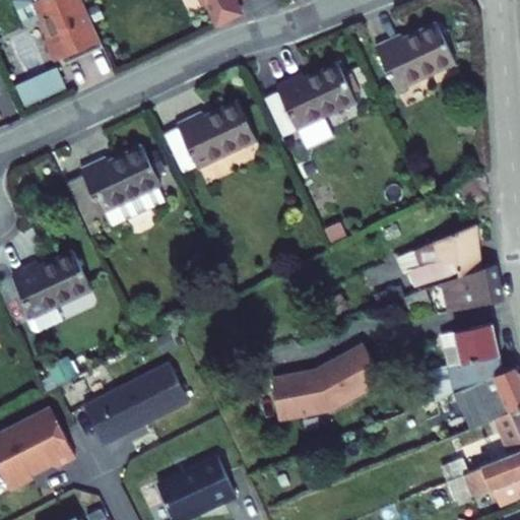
[(75,58),(104,46),(82,0),(13,0),(24,25),(40,19),(48,38),(45,40),(55,61),(62,58),(73,53),(75,58)]
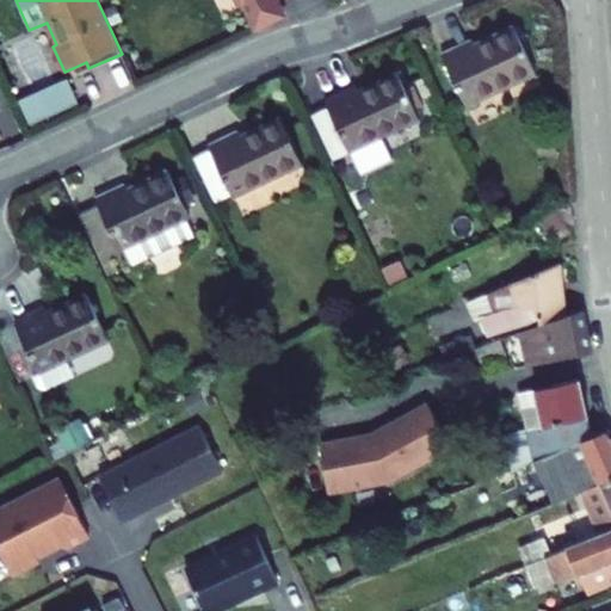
[(245,2),(253,23),(282,10),(276,0),(238,0),(240,5),(245,2)]
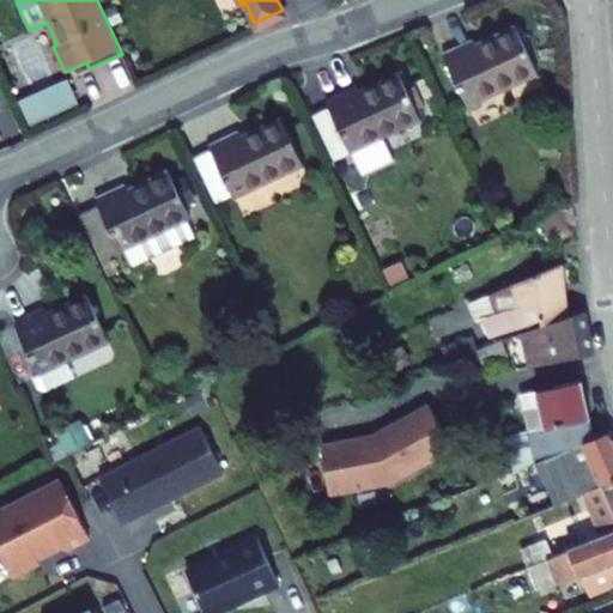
[(254,23),(258,30),(285,17),(283,10),(254,23)]
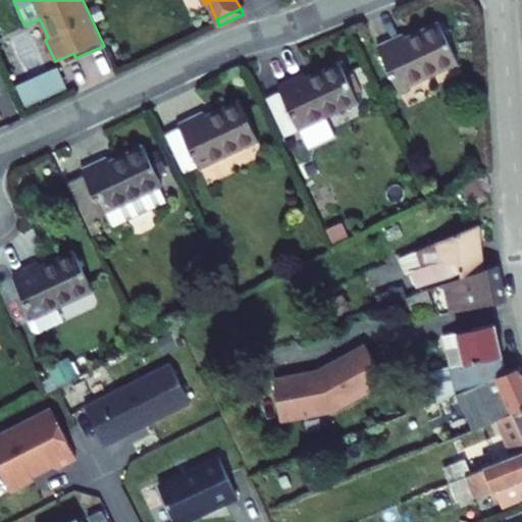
[(404,34),(378,46),(399,89),(458,60),(440,23),(406,40),(404,34)]
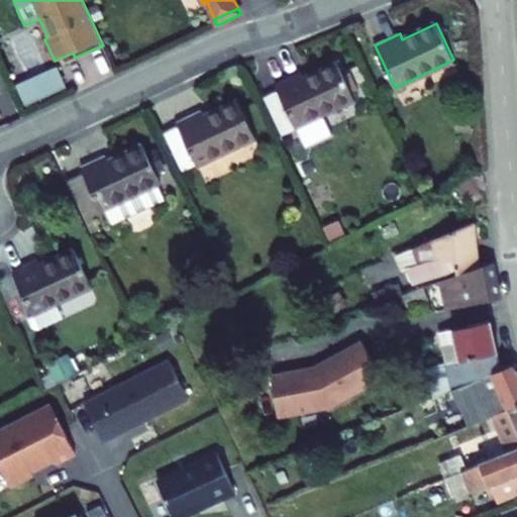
[(354,99),(337,63),(303,79),(301,73),(275,85),(279,93),(295,127),(354,99)]
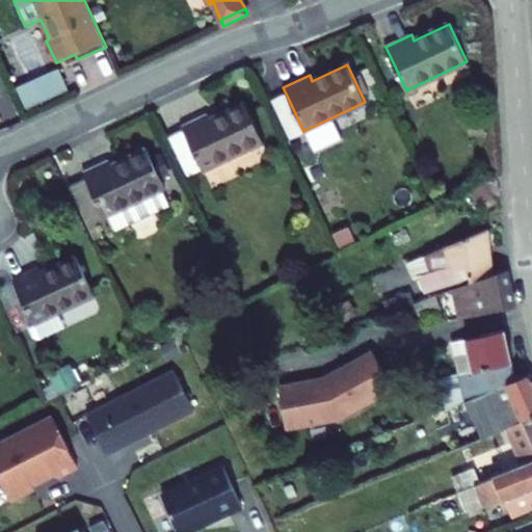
[(27,109),(70,89),(59,68),(17,87),(27,109)]
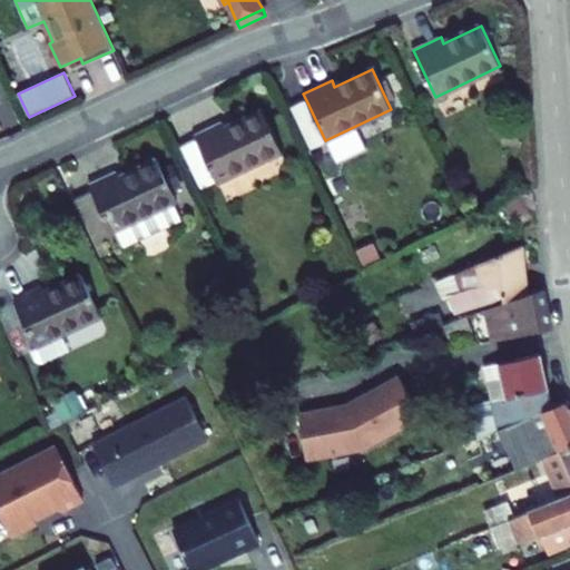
[(294,109),(312,147),(325,140),(307,102),(294,109)]
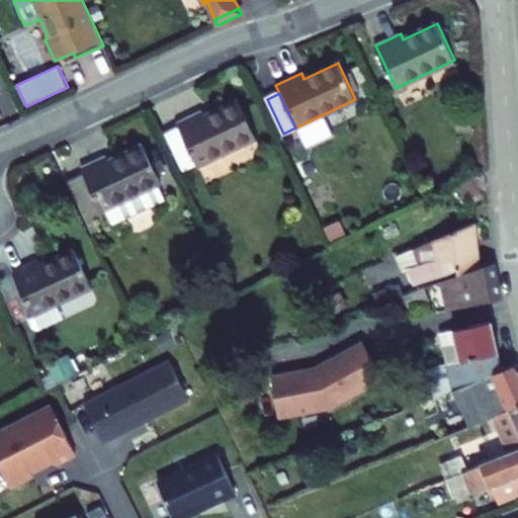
[(197,165),(256,137),(239,100),(205,116),(202,110),(177,122),(179,126),(197,165)]
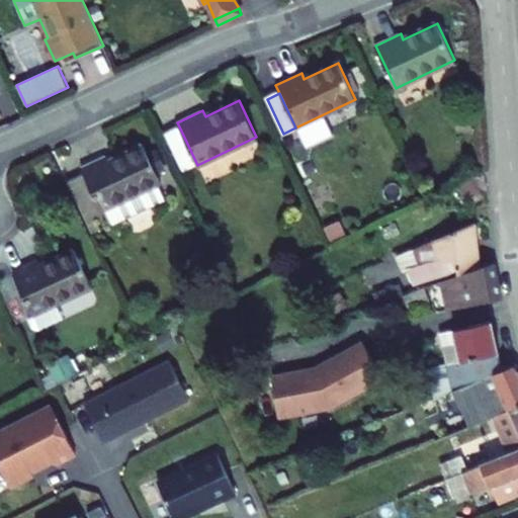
[(165,134),(183,171),(197,165),(179,126),(165,134)]
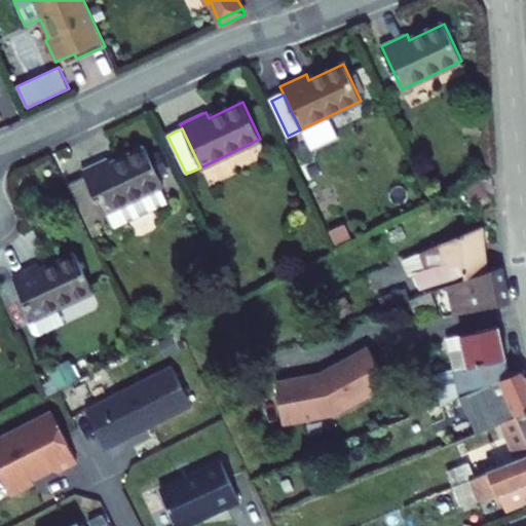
[(162,185),(145,148),(111,163),(108,157),(82,170),(85,178),(103,213),(104,213),(107,220),(111,229),(167,202),(160,186),(162,185)]
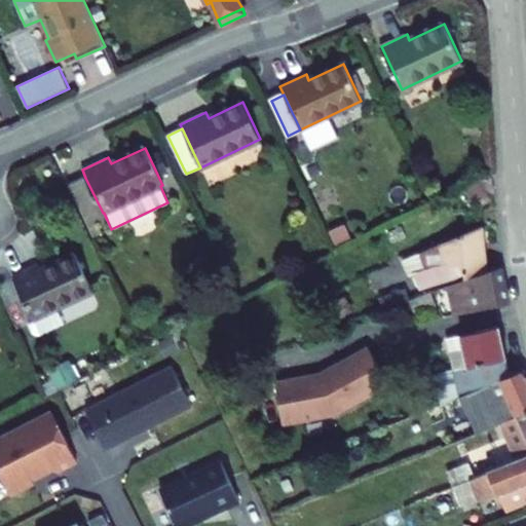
[(85,178),(70,185),(95,236),(103,233),(99,224),(107,220),(104,213),(103,213),(85,178)]
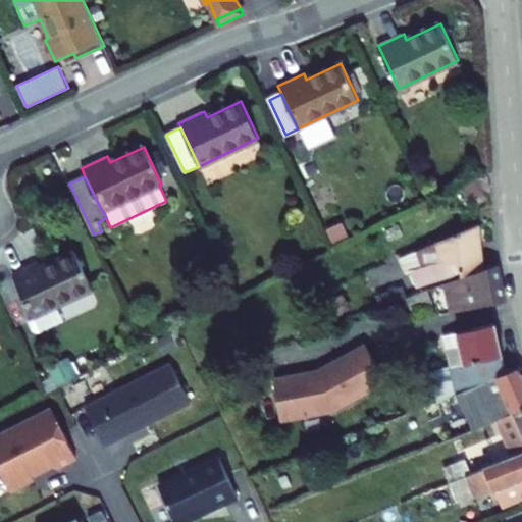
[(461,273),(461,278),(484,270),(480,224),(400,258),(407,273),(411,272),(416,288),(461,273)]
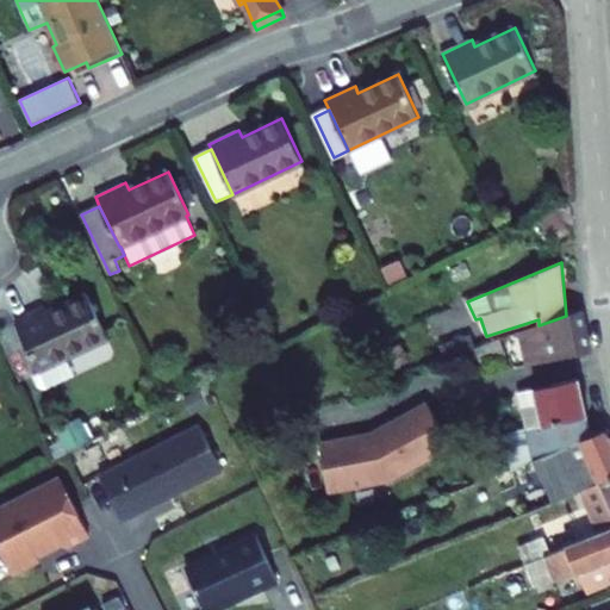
[(107,337),(87,293),(48,312),(44,305),(14,319),(38,369),(66,356),(107,337)]
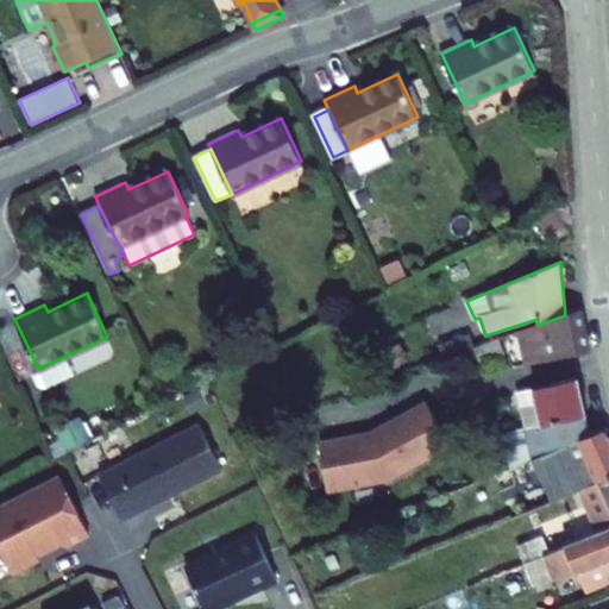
[(527,364),(589,351),(581,309),(565,315),(538,325),(520,332),(527,364)]
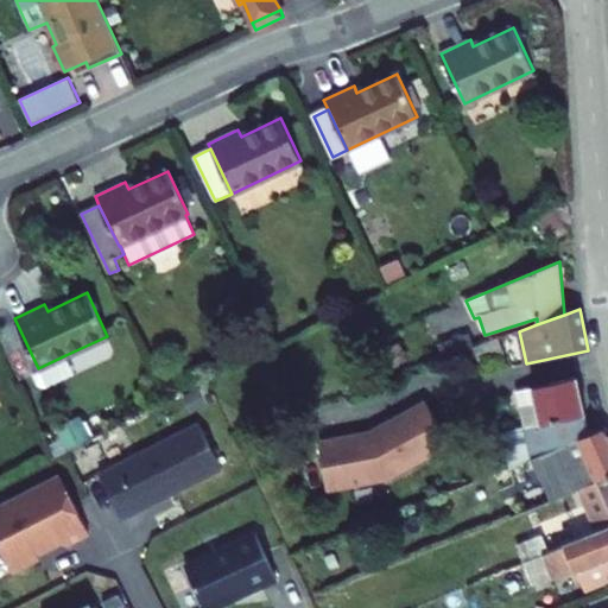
[(439,346),(444,359),(474,347),(470,335),(439,346)]
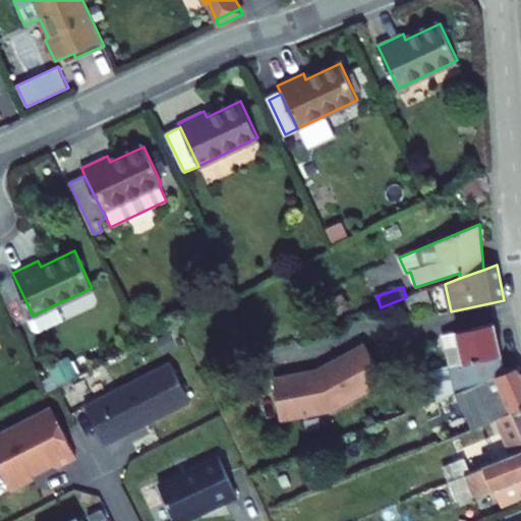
[(427,290),(407,297),(411,308),(431,301),(427,290)]
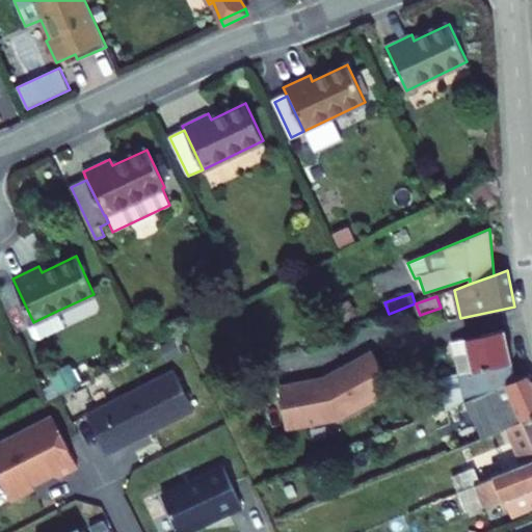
[(38,339),(64,326),(57,311),(33,322),(34,324),(29,327),(33,337),(38,339)]
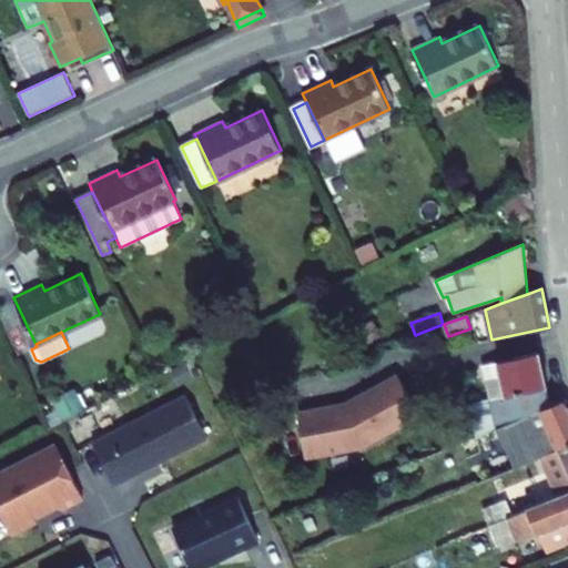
[(553,406),(539,353),(483,365),(492,398),(468,405),(477,437),(496,429),(553,406)]
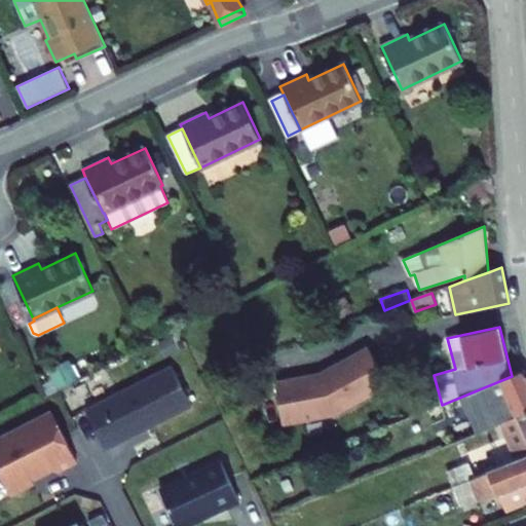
[(328,372),(276,382),(283,423),(335,413),(389,383),(369,347),(344,361),(345,363),(328,372)]
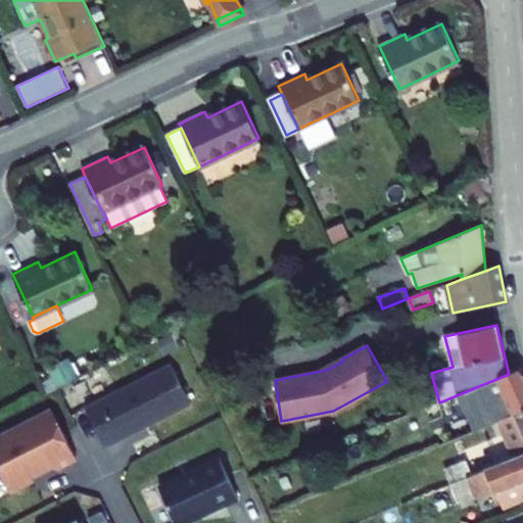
[(171,364),(86,408),(105,446),(191,403),(171,364)]
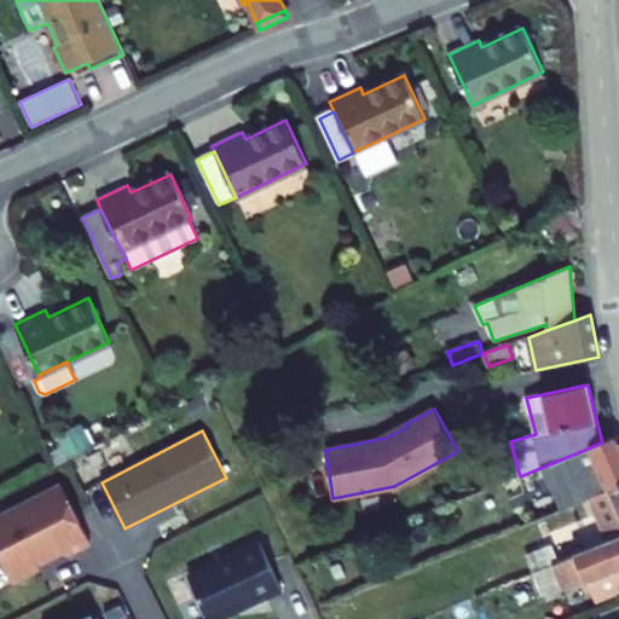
[(618,485),(618,440),(618,437),(602,443),(541,468),(560,510),(589,498),(618,485)]
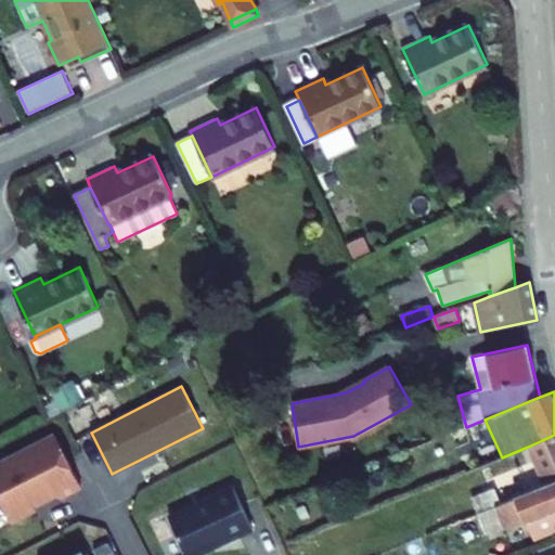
[(60,498),(81,487),(55,435),(0,462),(0,500),(11,521),(36,510),(35,506),(57,494),(60,498)]
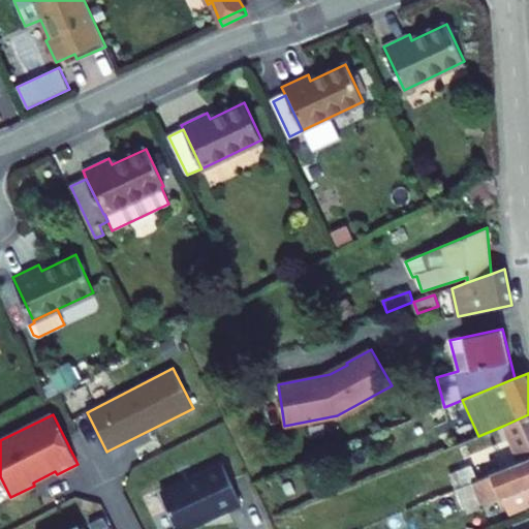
[(528,414),(503,426),(521,463),(528,459),(528,414)]
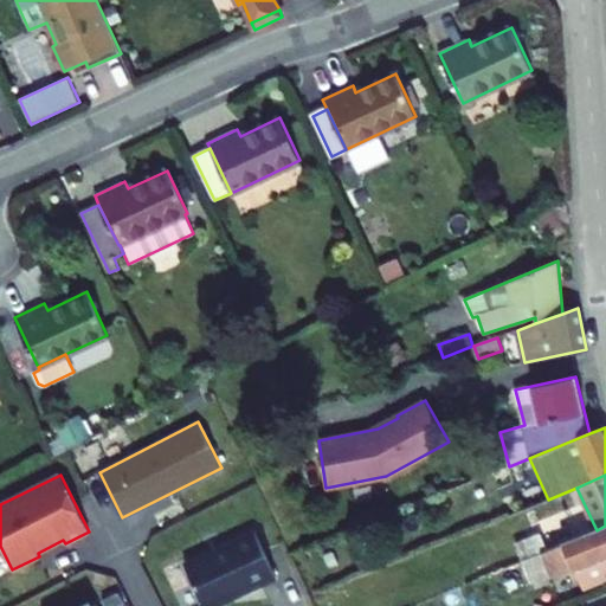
[(547,550),(582,536),(575,521),(541,535),(547,550)]
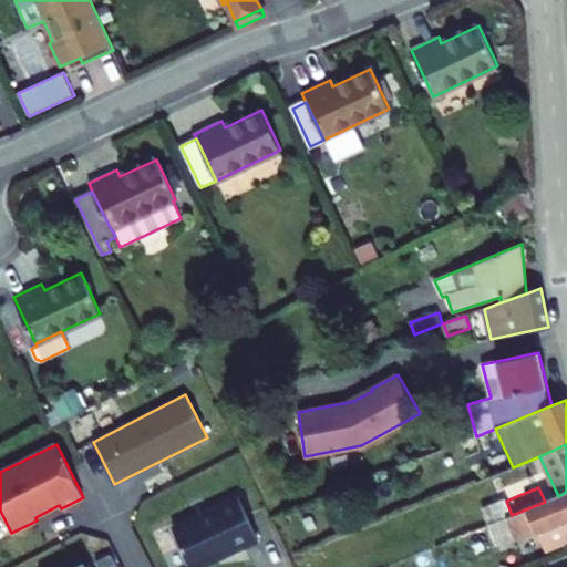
[(566,492),(558,496),(545,502),(512,515),(488,524),(498,546),(534,533),(536,536),(540,535),(545,550),(566,540),(566,492)]
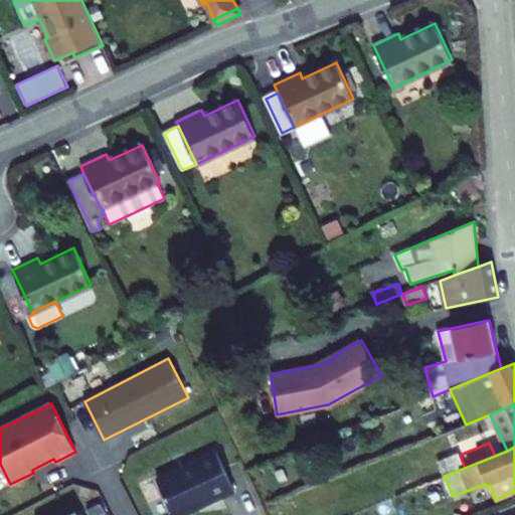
[(215,452),(156,479),(172,514),(173,514),(204,501),(205,503),(233,491),(215,452)]
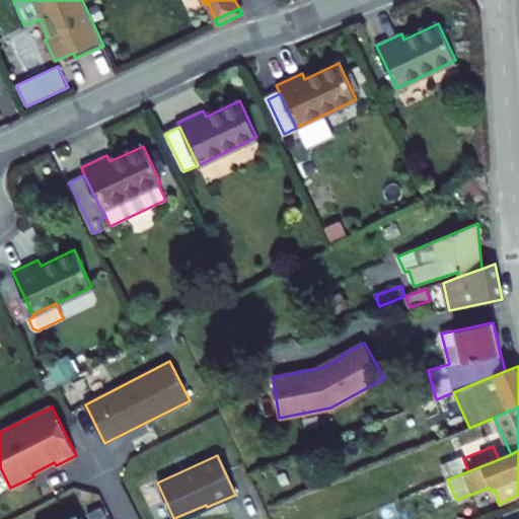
[(441,464),(447,479),(468,471),(463,458),(462,456),(441,464)]
